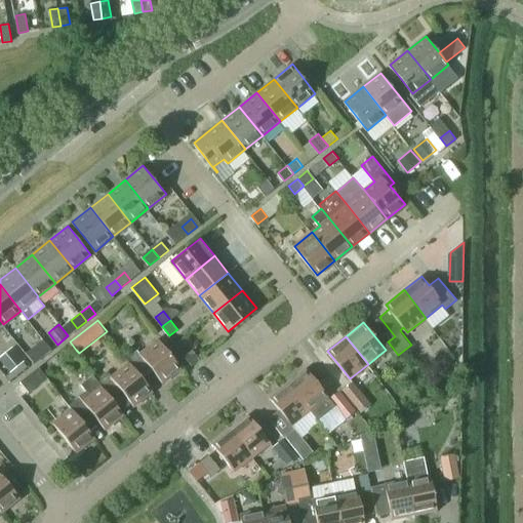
[(127,358),(129,362),(143,378),(153,370),(163,383),(182,367),(159,338),(141,353),(137,350),(127,358)]
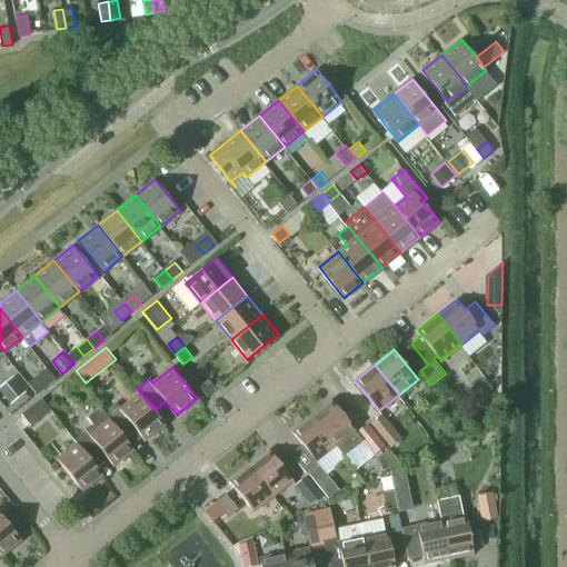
[(56,378),(49,369),(39,377),(46,386),(56,378)]
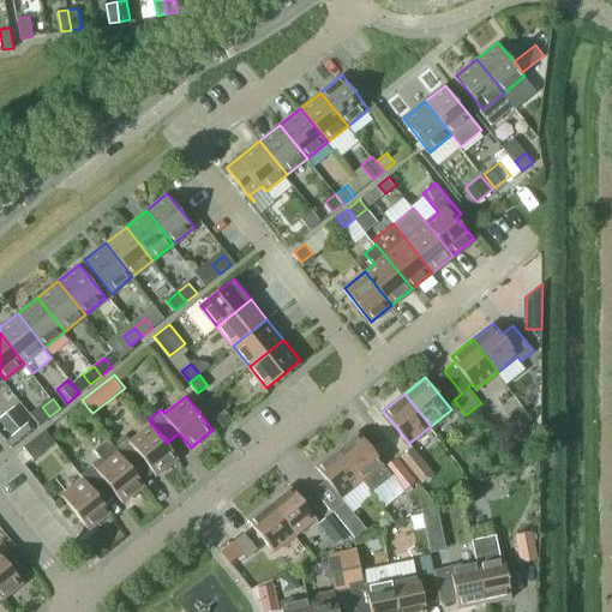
[(0,419),(12,433),(28,421),(16,406),(0,417),(0,419)]
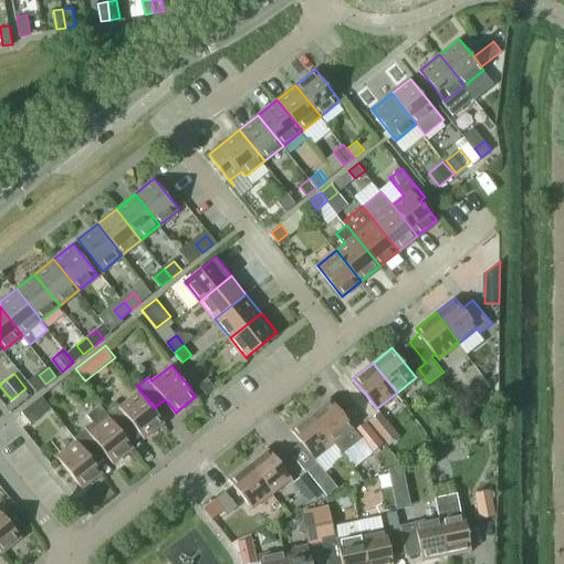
[(207,394),(216,387),(208,377),(199,384),(207,394)]
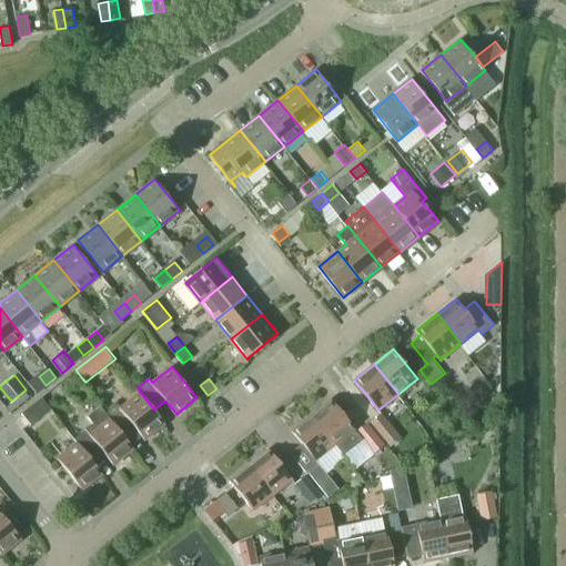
[(27,392),(8,406),(12,412),(31,397),(27,392)]
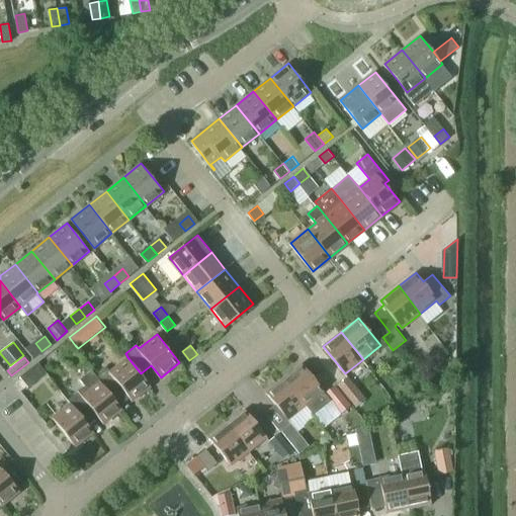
[(151,385),(141,373),(127,357),(110,371),(107,367),(97,376),(112,396),(122,388),(133,400),(151,385)]
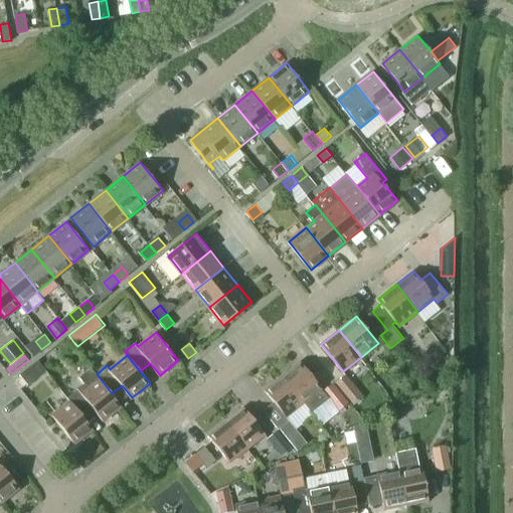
[(20,374),(29,384),(47,370),(38,359),(20,374)]
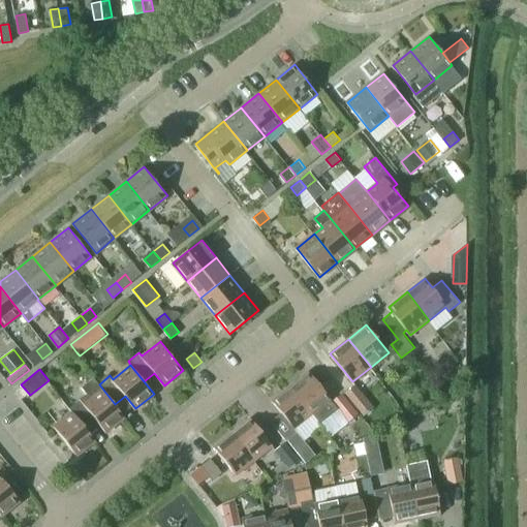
[(308,371),(290,385),(313,413),(320,422),(338,408),(308,371)]
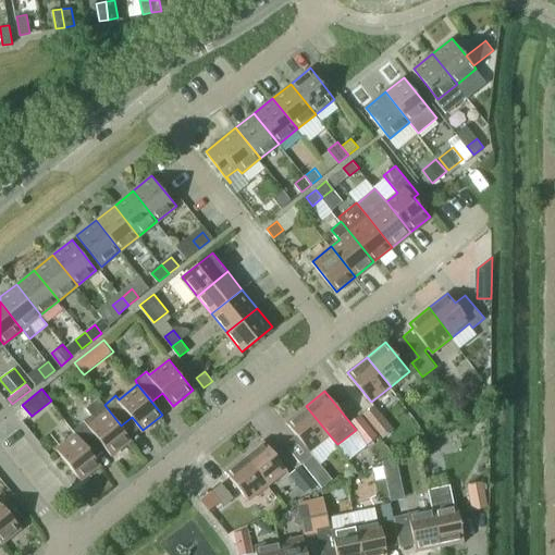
[(73,429),(76,433),(90,451),(101,442),(112,455),(132,439),(121,426),(105,405),(99,398),(88,408),(96,418),(88,423),(85,420),(73,429)]
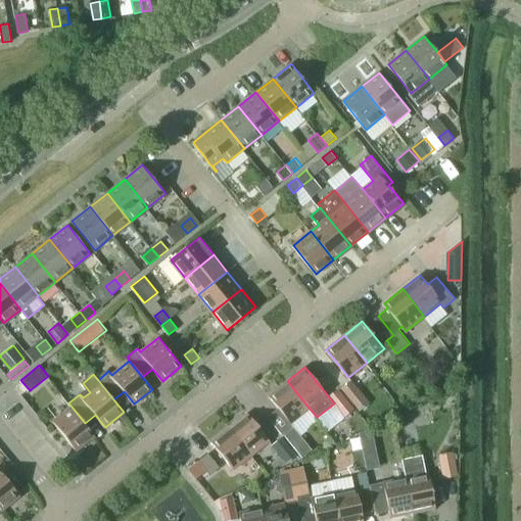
[(341,387),(360,410),(370,401),(351,379),(341,387)]
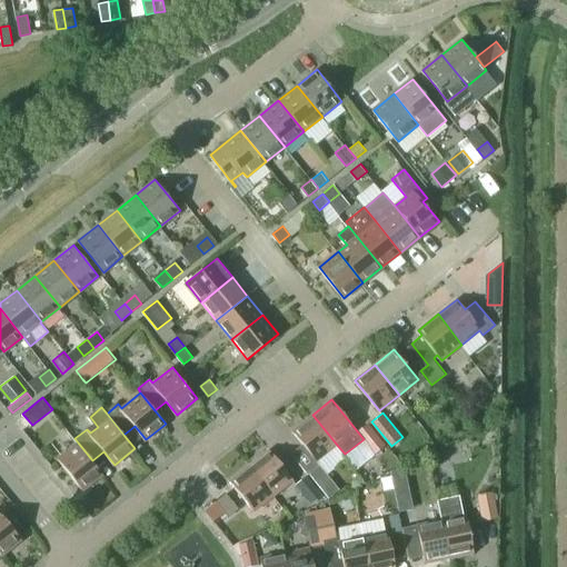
[(337,445),(312,415),(292,430),(317,460),(337,445)]
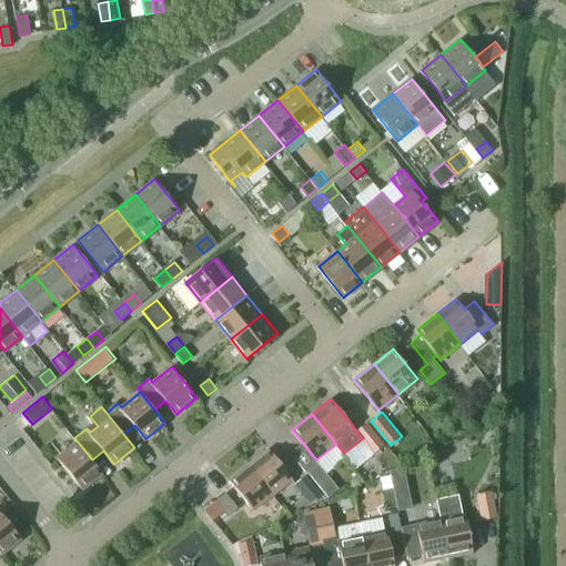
[(356,427),(375,452),(385,444),(366,420),(356,427)]
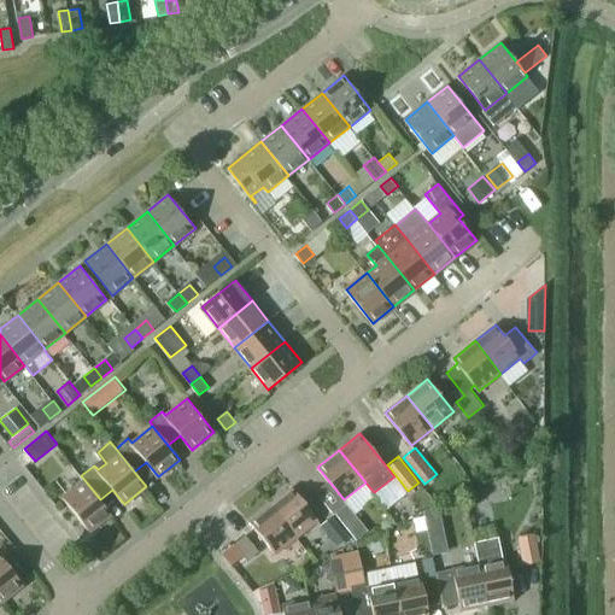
[(112,514),(100,499),(85,480),(63,497),(91,531),(112,514)]
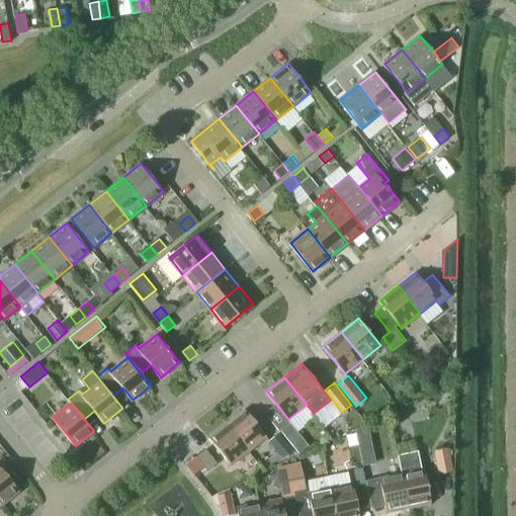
[(245,409),(228,423),(249,450),(267,436),(245,409)]
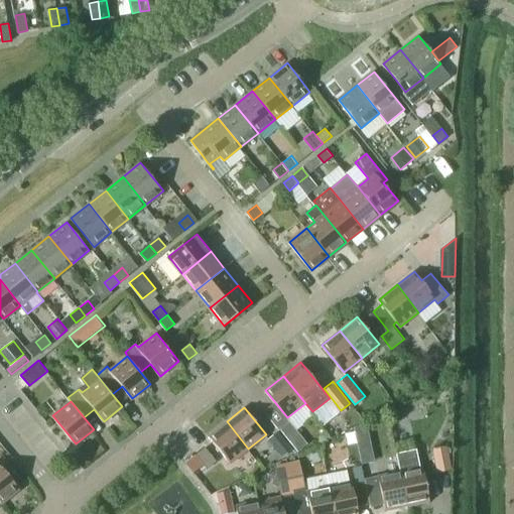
[(280,429),(298,452),(308,443),(290,420),(280,429)]
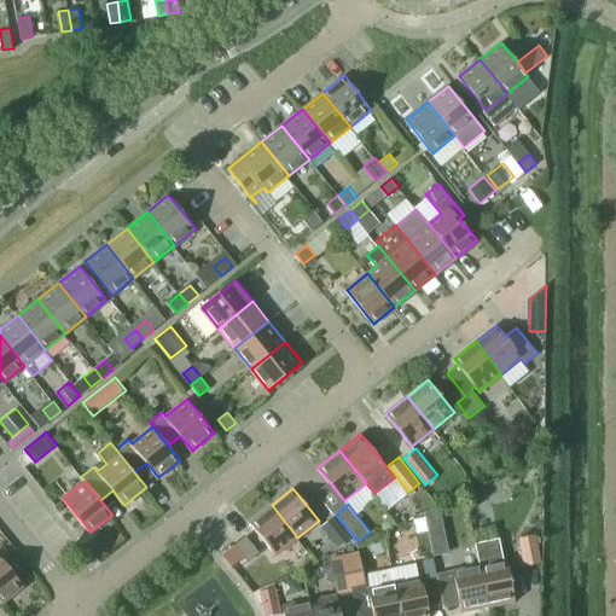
[(297,538),(272,505),(250,522),(277,555),(297,538)]
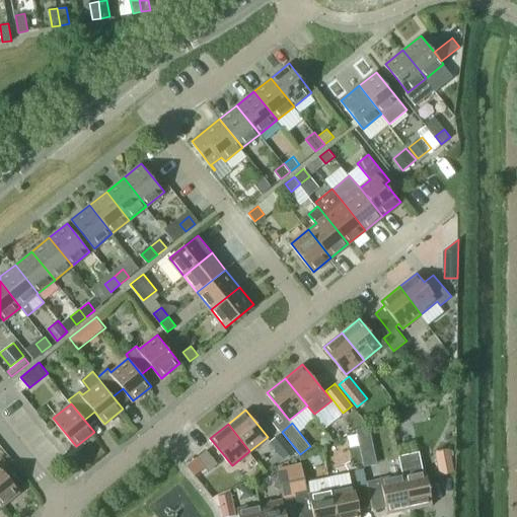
[(358,433),(360,442),(371,440),(369,431),(358,433)]
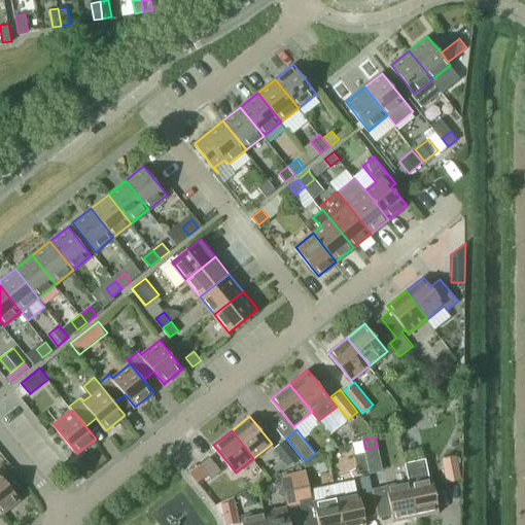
[(300,457),(285,440),(275,447),(289,465),(300,457)]
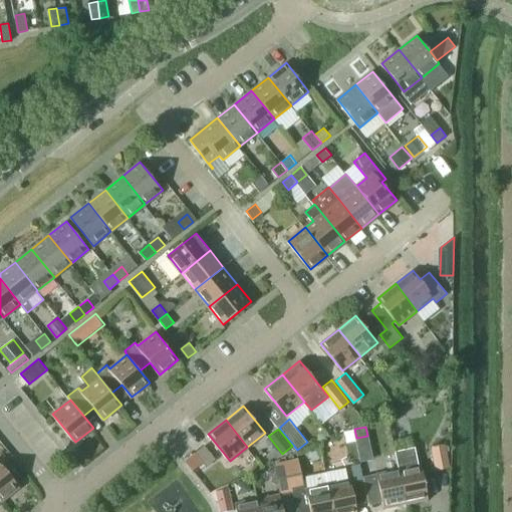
[(447,444),(432,447),(436,470),(451,467),(447,444)]
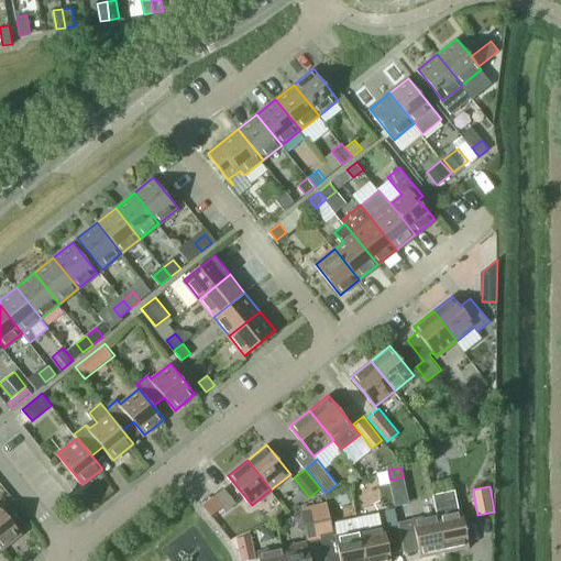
[(224,487),(211,499),(221,510),(226,507),(229,510),(238,503),(224,487)]
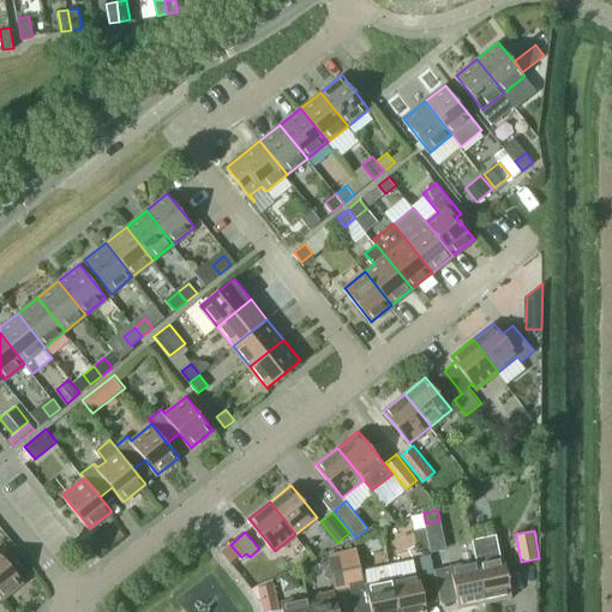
[(478,561),(477,561),(485,601),(511,597),(499,534),(473,540),(478,561)]
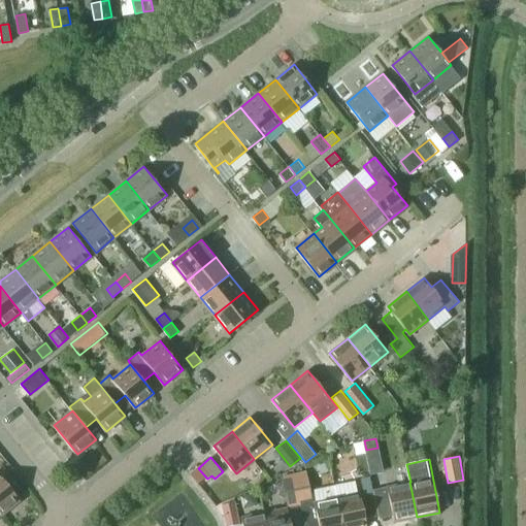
[(294,472),(301,505),(313,503),(305,470),(294,472)]
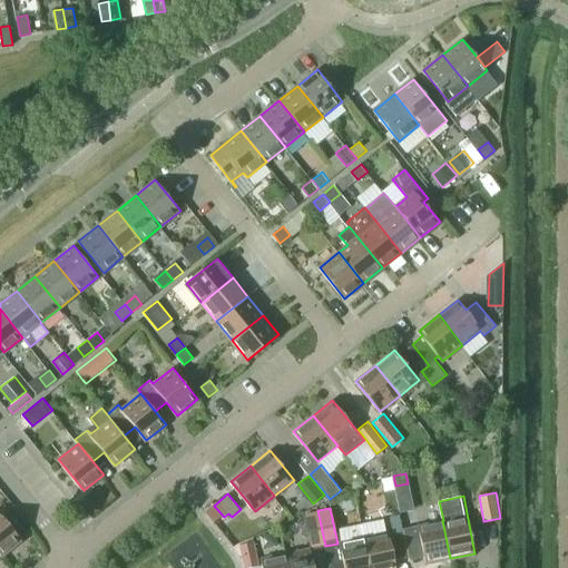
[(325,546),(317,510),(305,513),(313,549),(325,546)]
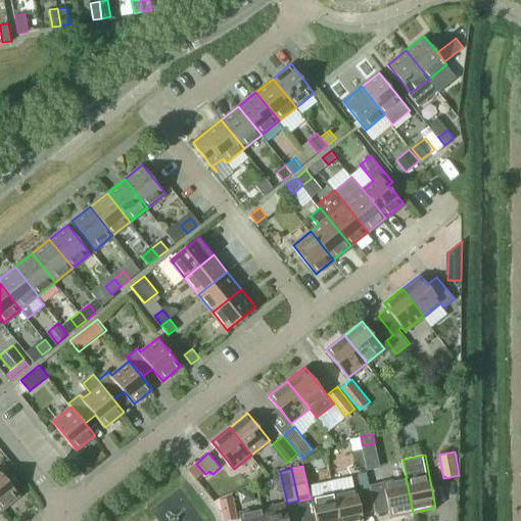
[(0,507),(2,510),(20,494),(0,469),(0,507)]
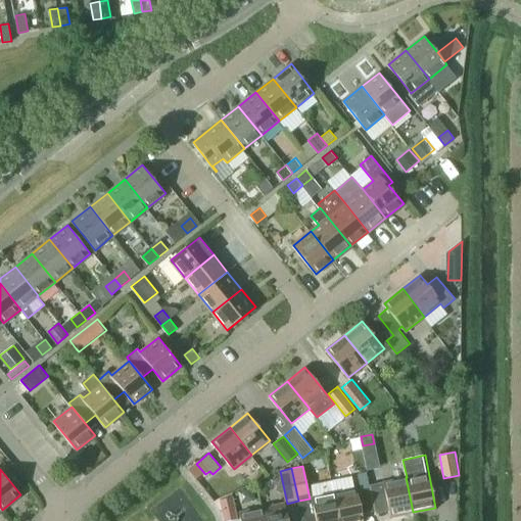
[(357,474),(360,488),(371,486),(368,472),(357,474)]
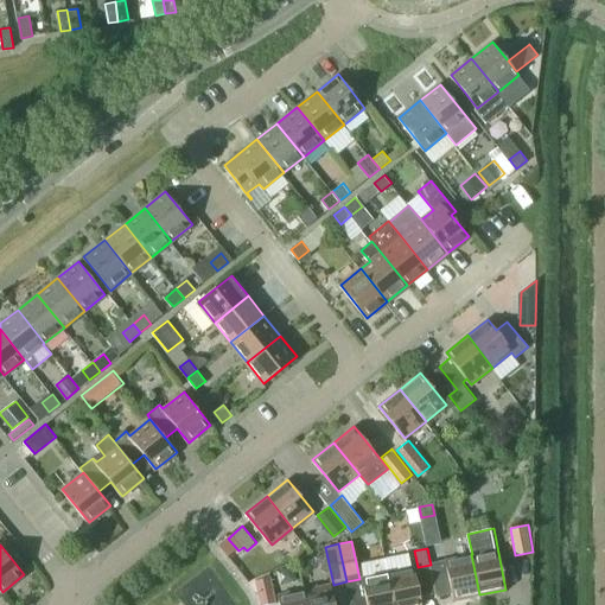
[(454,600),(479,594),(471,554),(445,560),(454,600)]
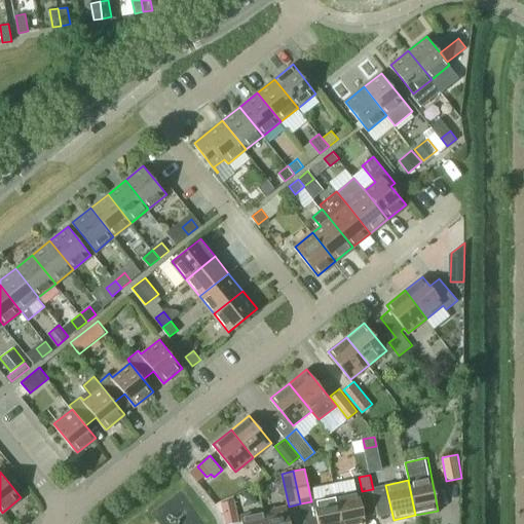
[(336,495),(341,523),(365,523),(359,490),(336,495)]
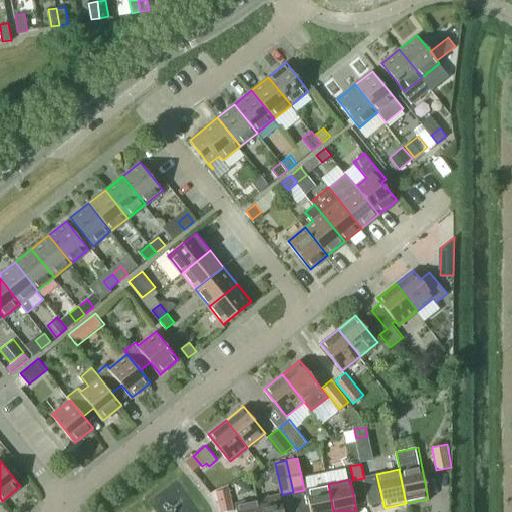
[(333,511),(328,484),(306,489),(310,511),(333,511)]
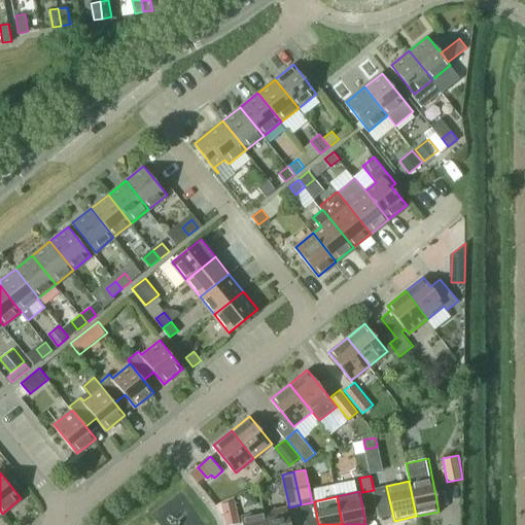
[(236,500),(221,503),(226,524),(240,522),(236,500)]
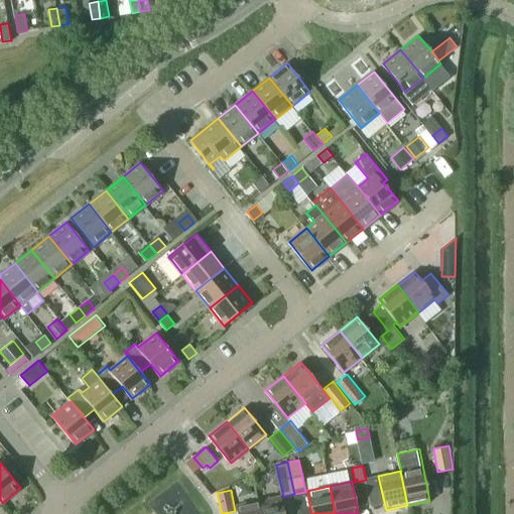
[(284,513),(281,496),(258,501),(261,513),(284,513)]
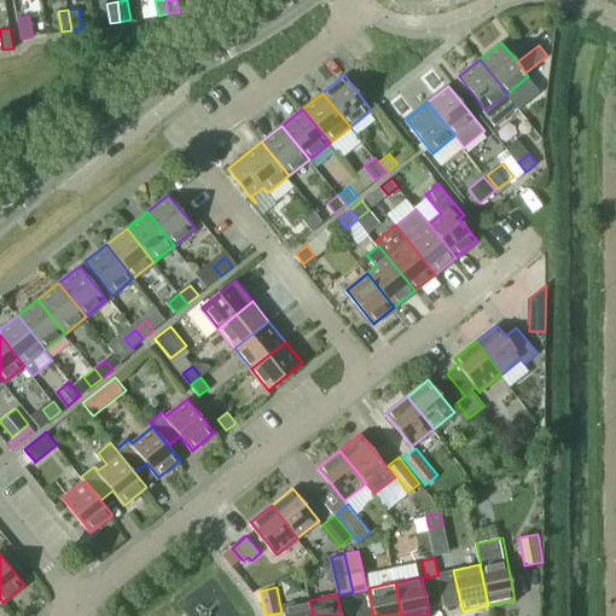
[(285,615),(313,615),(309,600),(284,605),(285,615)]
